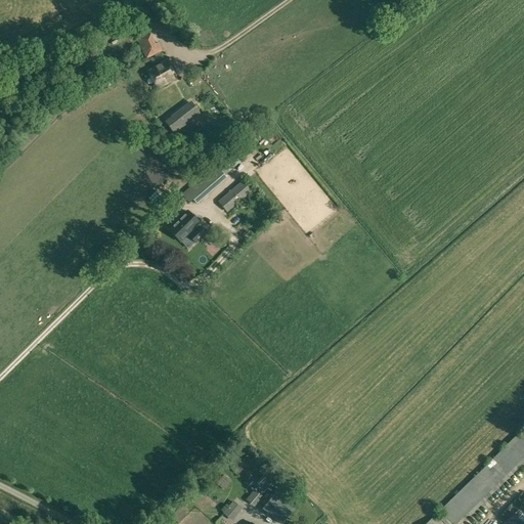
[(146,58),(163,50),(159,42),(154,45),(147,32),(136,38),(146,58)]
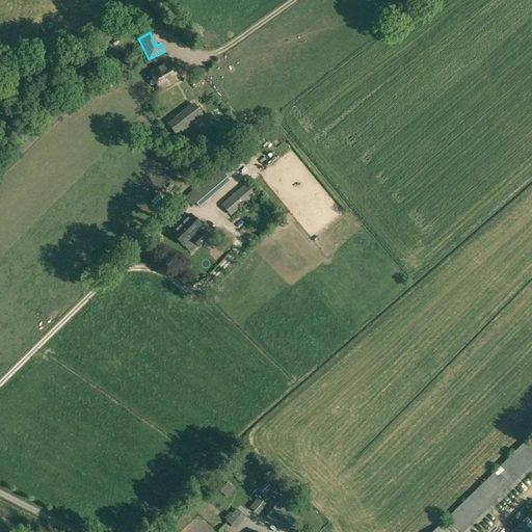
[(159,90),(180,79),(170,60),(150,72),(159,90)]
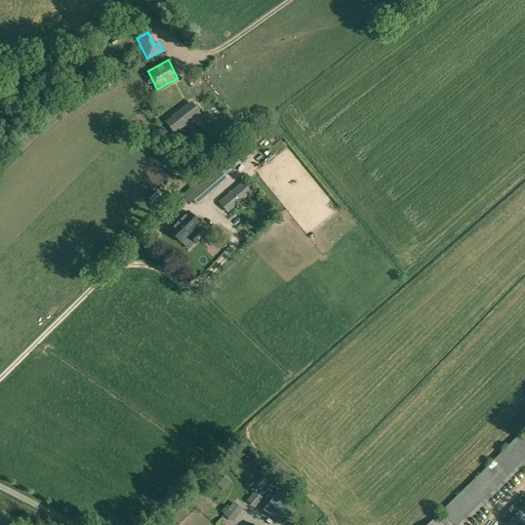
[(191,102),(165,122),(175,134),(201,114),(191,102)]
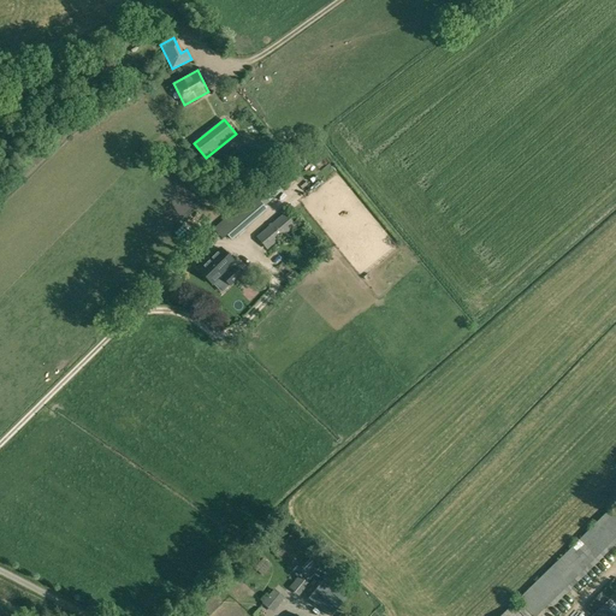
[(253,195),(246,201),(258,215),(265,209),(253,195)]
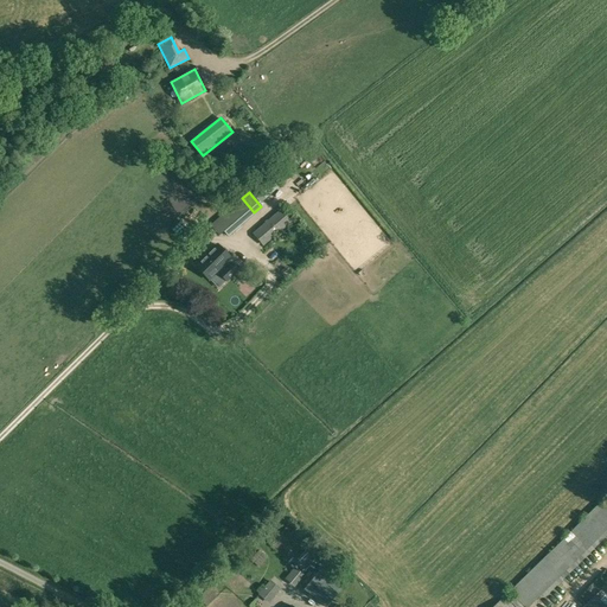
[(254,212),(242,198),(241,198),(209,225),(218,236),(223,231),(228,236),(255,213),(254,212)]
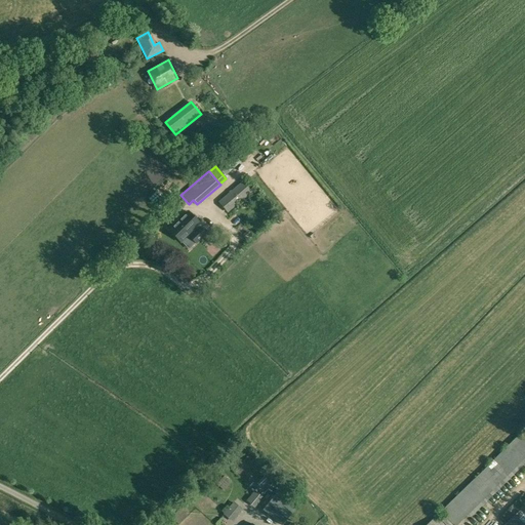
[(242,180),(238,186),(218,202),(228,213),(252,192),(242,180)]
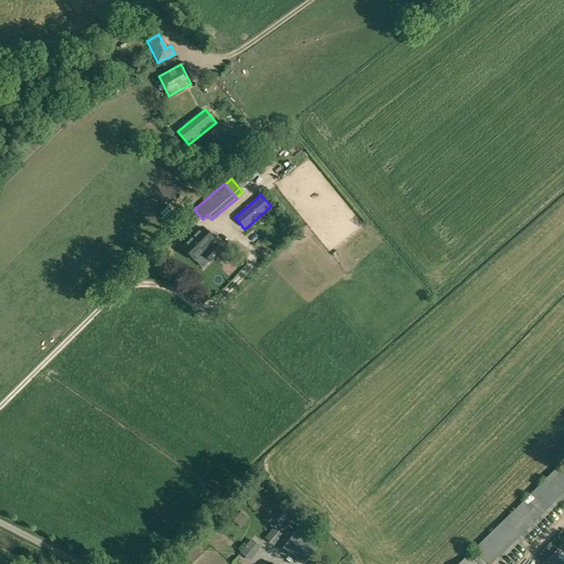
[(210,242),(213,239),(202,228),(185,245),(197,256),(203,250),(205,252),(204,252),(210,259),(219,250),(214,243),(213,245),(210,242)]
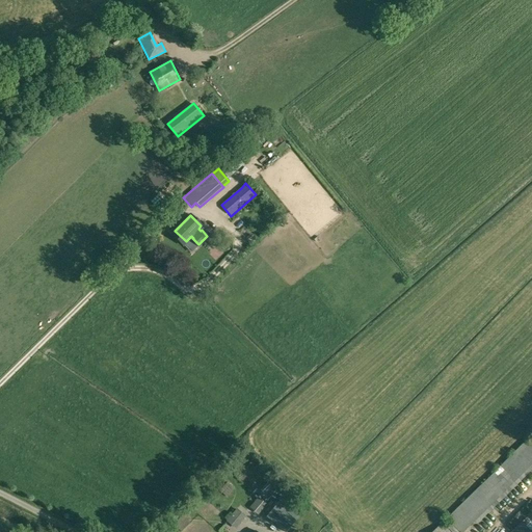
[(460,531),(463,531),(531,464),(531,443),(531,444),(527,440),(447,519),(460,531)]
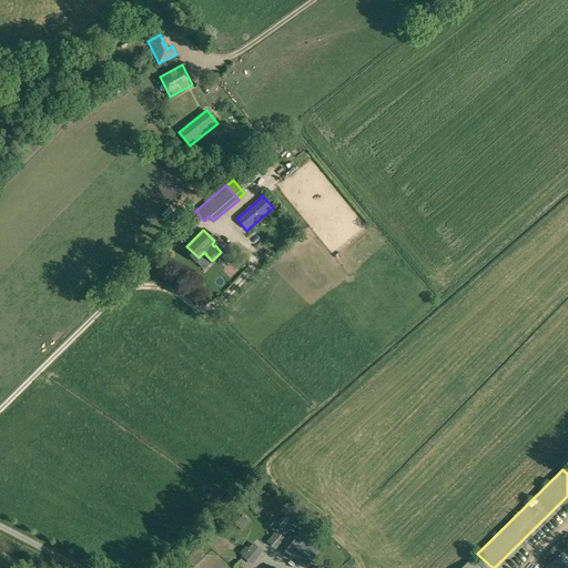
[(567,510),(560,507),(556,518),(566,523),(567,516),(567,510)]
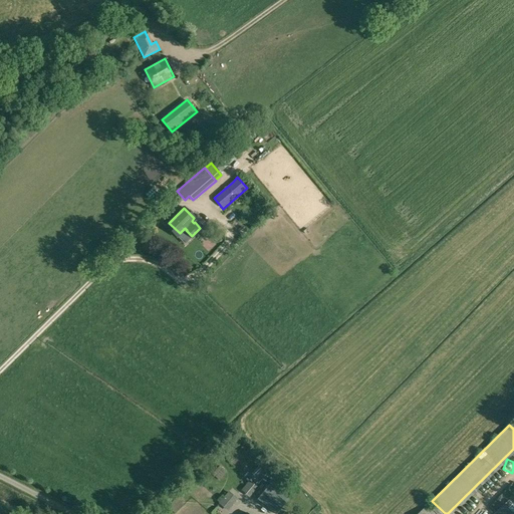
[(217,480),(226,471),(219,466),(212,474),(217,480)]
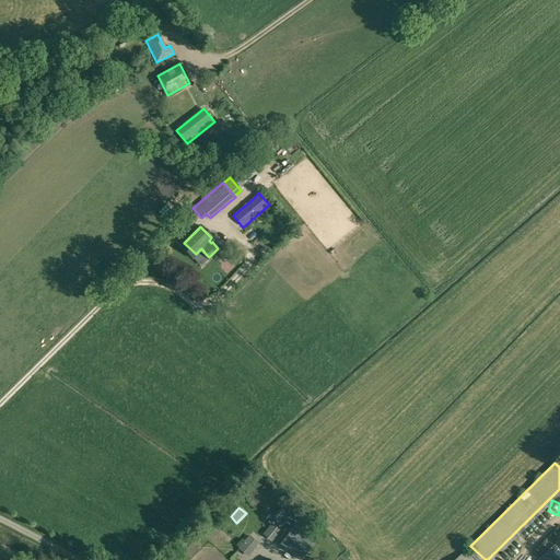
[(264,535),(271,541),(279,532),(271,526),(264,535)]
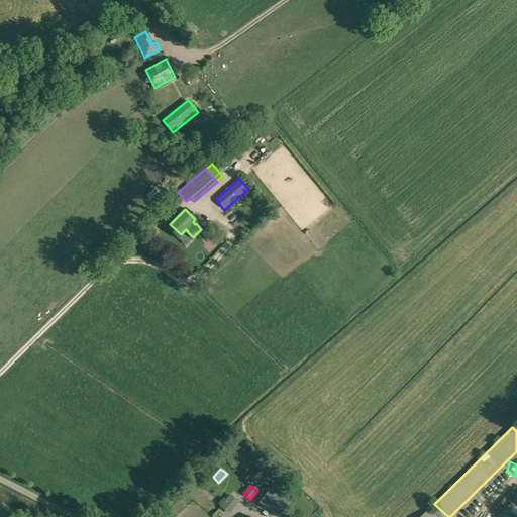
[(273,516),(276,516),(286,506),(268,491),(256,504),(273,516)]
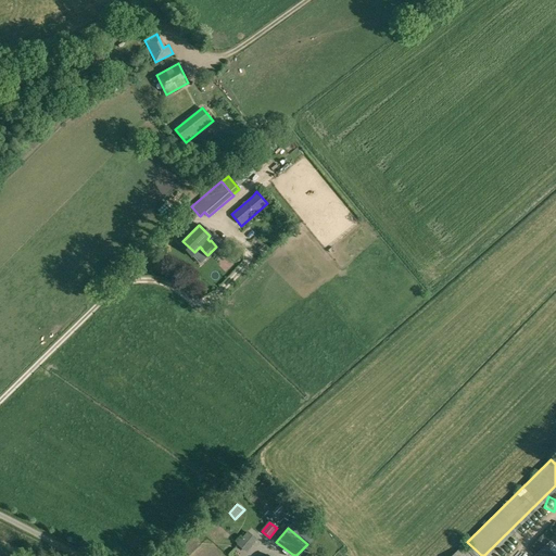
[(248,533),(241,541),(250,547),(256,541),(248,533)]
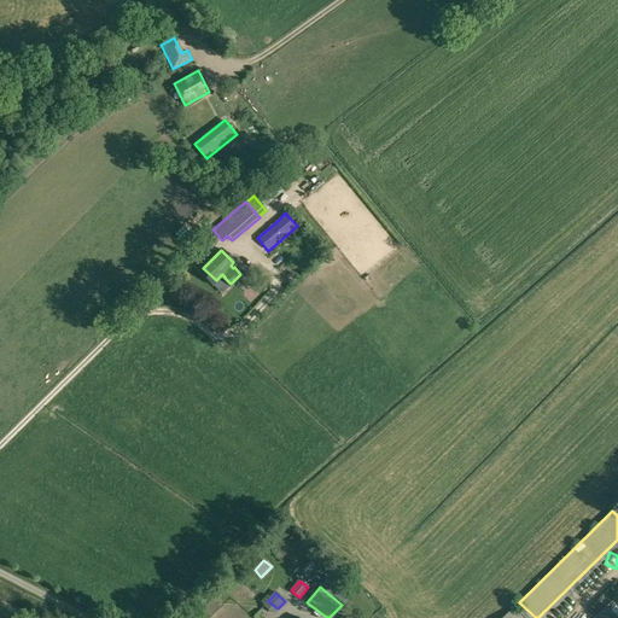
[(210,617),(221,607),(211,598),(200,608),(210,617)]
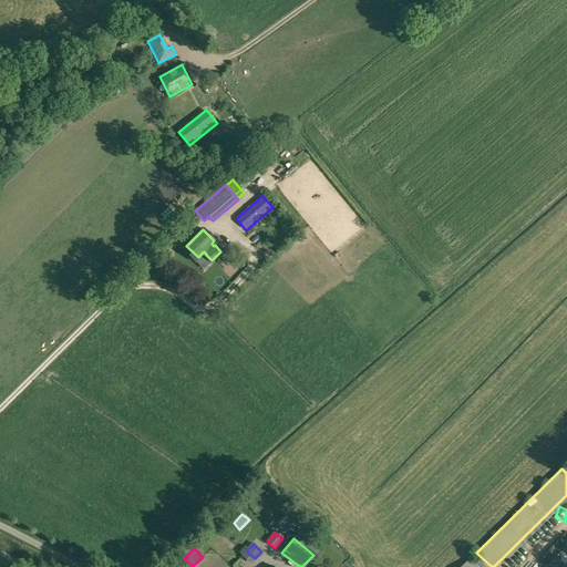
[(566,566),(566,556),(562,552),(557,557),(556,556),(544,566),(566,566)]
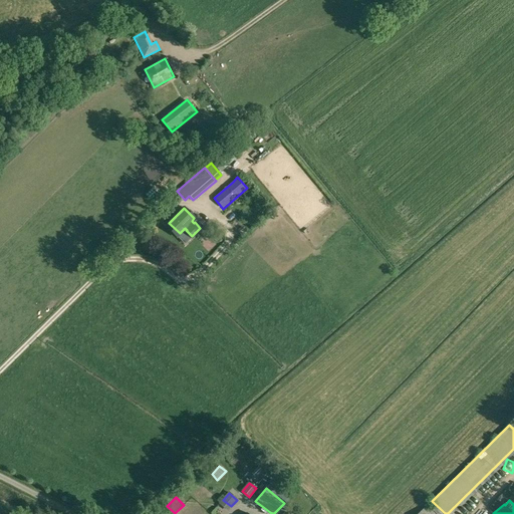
All buildings are outlined.
